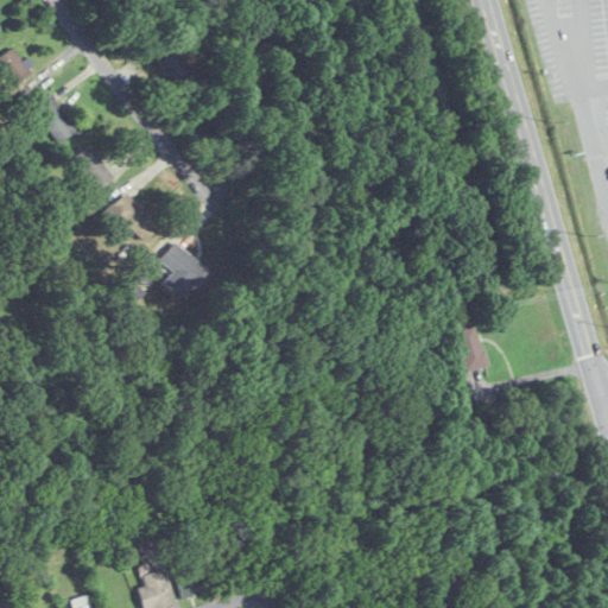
[(1,52),(1,82),(32,82),(32,59),(17,59),(17,52),(1,52)]
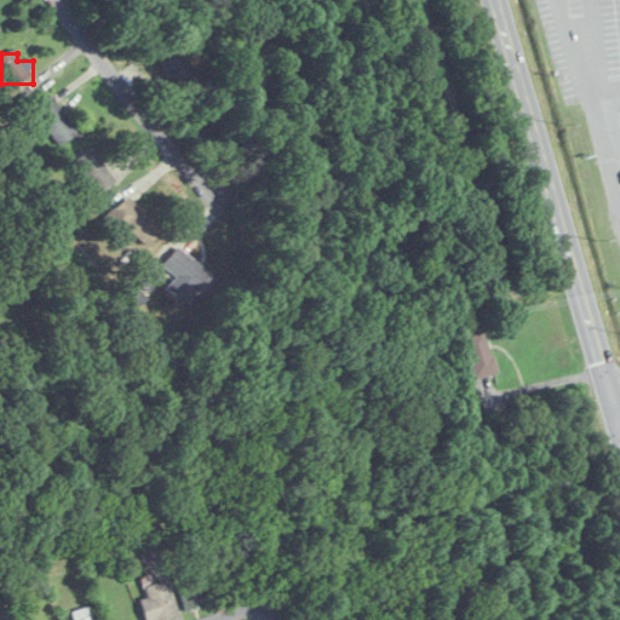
[(184,75),(172,57),(161,63),(174,82),(184,75)]
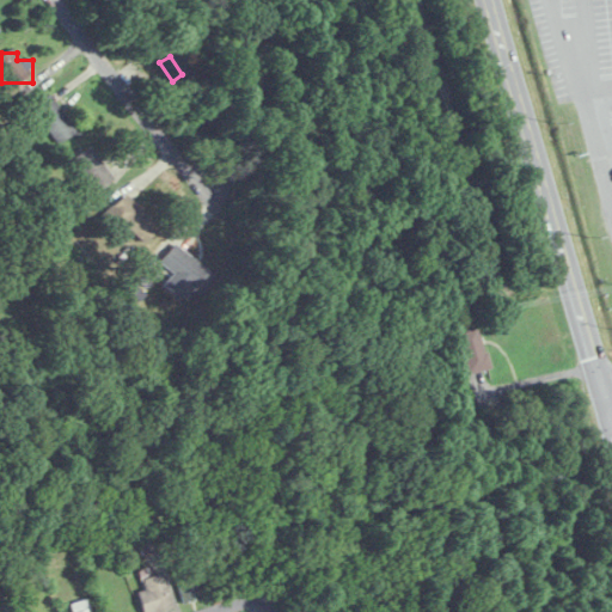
[(32,109),(60,144),(77,129),(49,96),(32,109)]
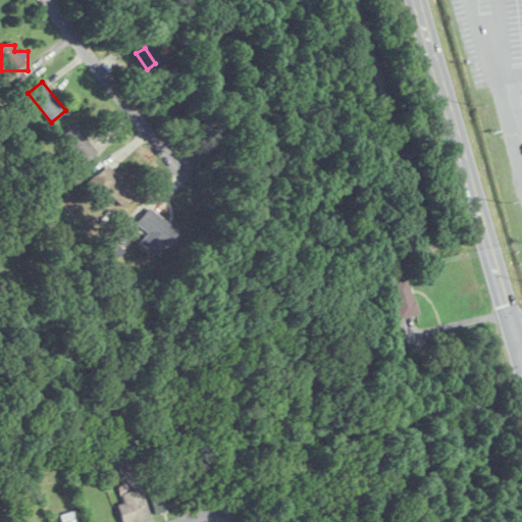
[(96,155),(79,124),(60,136),(77,165),(96,155)]
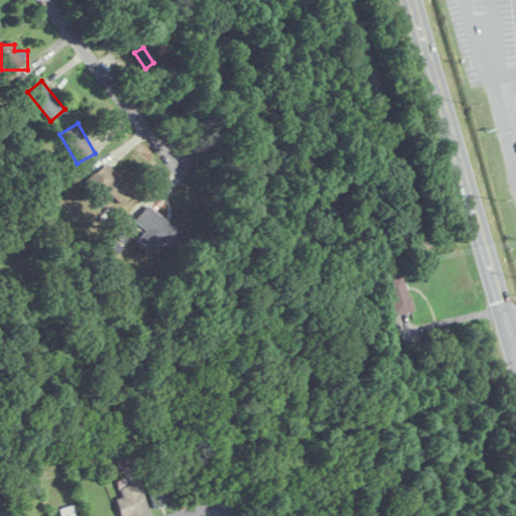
[(134,191),(105,162),(86,182),(99,196),(105,190),(120,206),(134,191)]
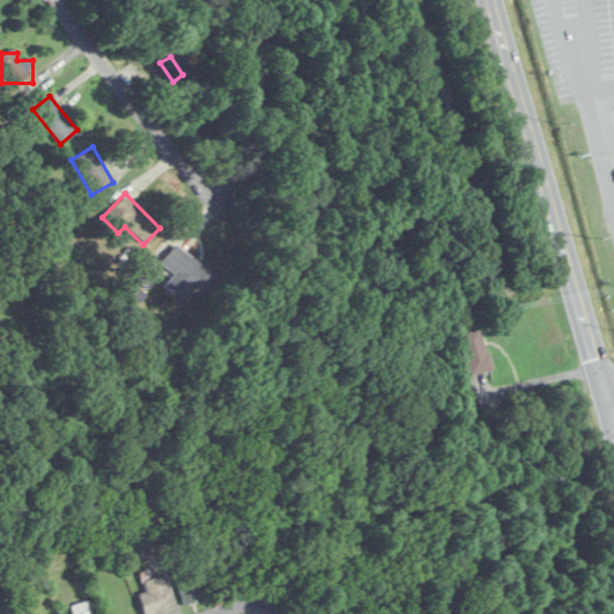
[(215,280),(178,244),(161,260),(198,296),(215,280)]
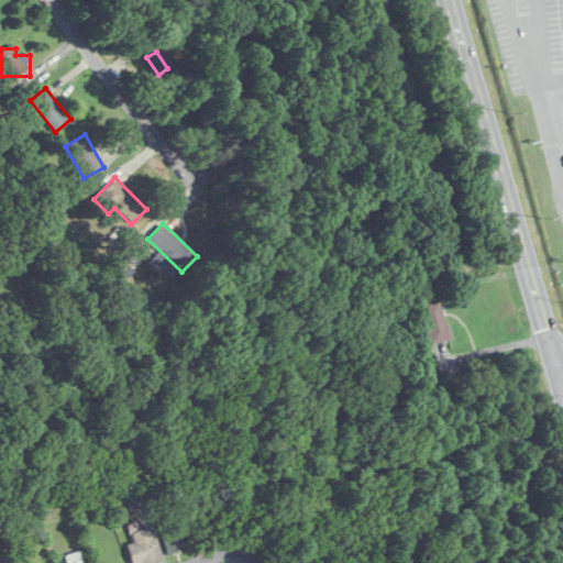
[(417,305),(429,345),(451,338),(439,298),(417,305)]
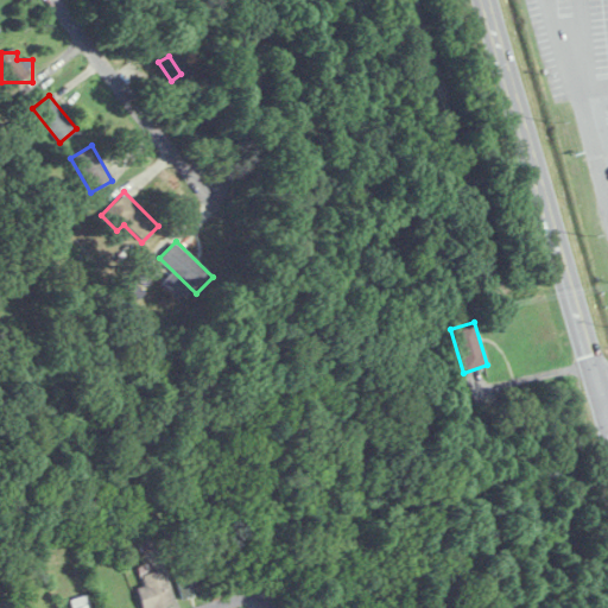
[(181,599),(200,596),(196,565),(178,568),(181,599)]
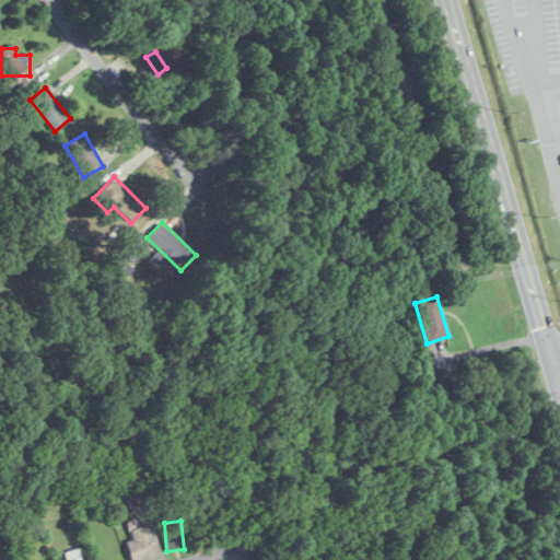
[(129,559),(154,559),(154,527),(132,527),(132,541),(129,541),(129,559)]
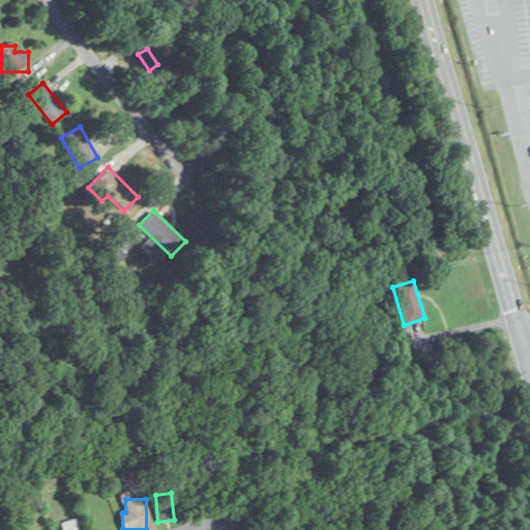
[(61,523),(62,529),(78,529),(76,520),(61,523)]
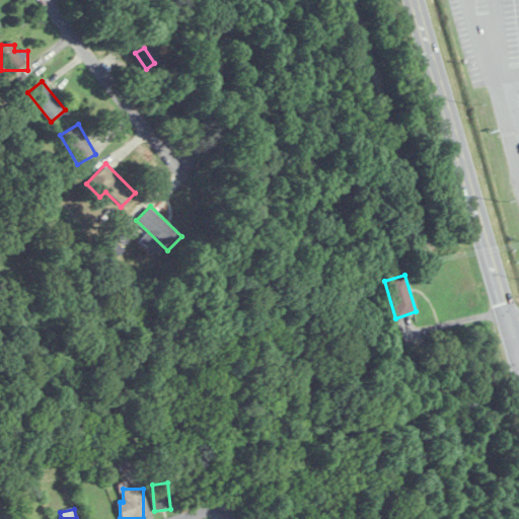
All buildings are outlined.
